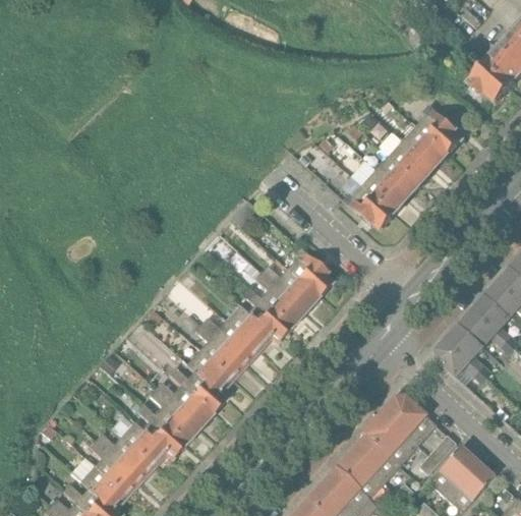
[(520,68),(520,39),(513,33),(499,48),(520,68)]
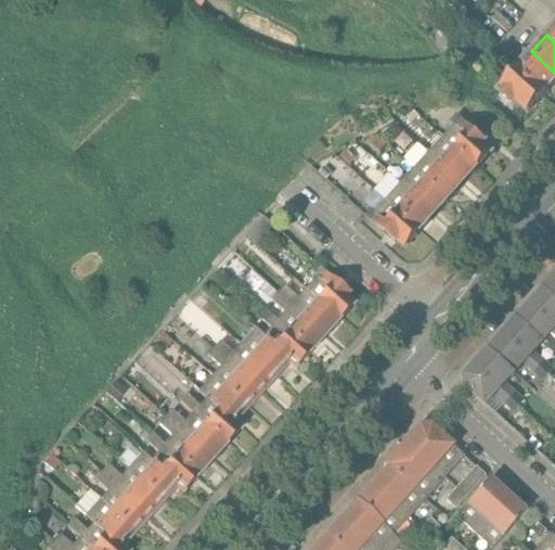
[(542,92),(554,77),(554,73),(531,51),(516,68),(542,92)]
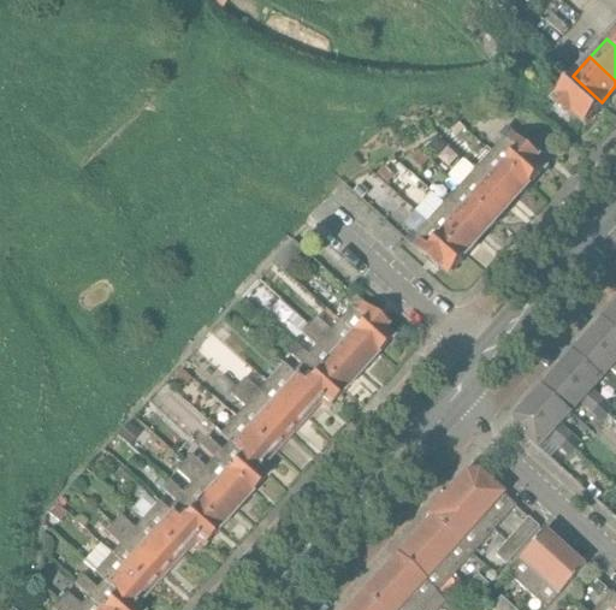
[(585,122),(602,102),(573,76),(556,94),(555,94),(551,98),(575,119),(578,116),(585,122)]
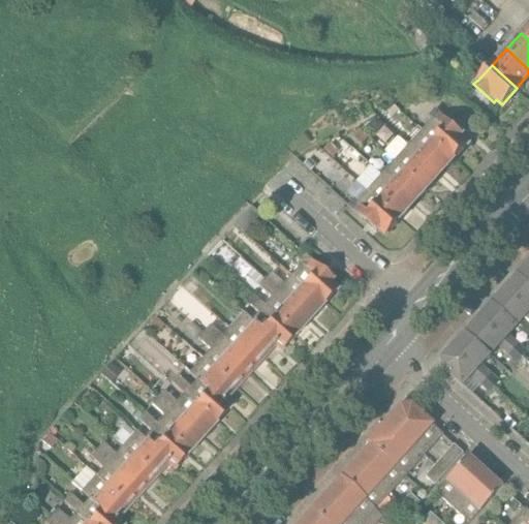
[(423,126),(456,156),(469,142),(462,134),(464,131),(436,105),(430,113),(433,116),(423,126)]
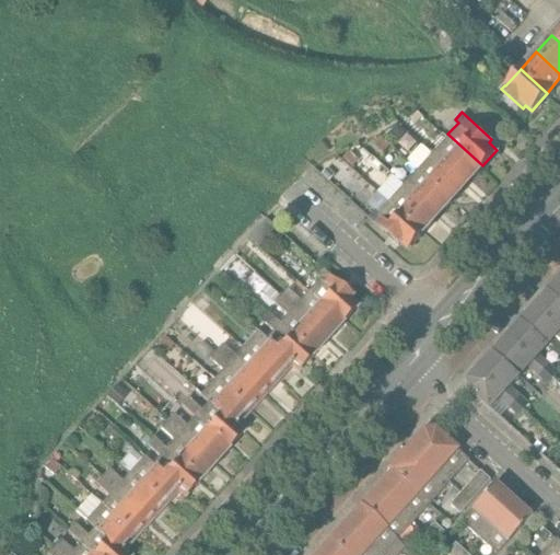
[(426,130),(433,123),(423,113),(416,120),(426,130)]
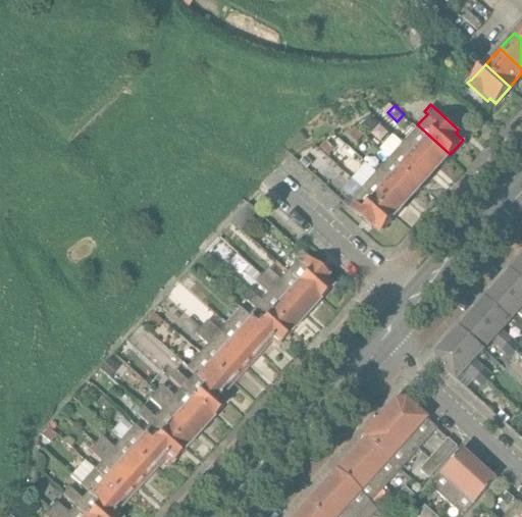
[(361,142),(367,134),(364,131),(363,132),(355,124),(349,132),(357,139),(358,139),(361,142)]
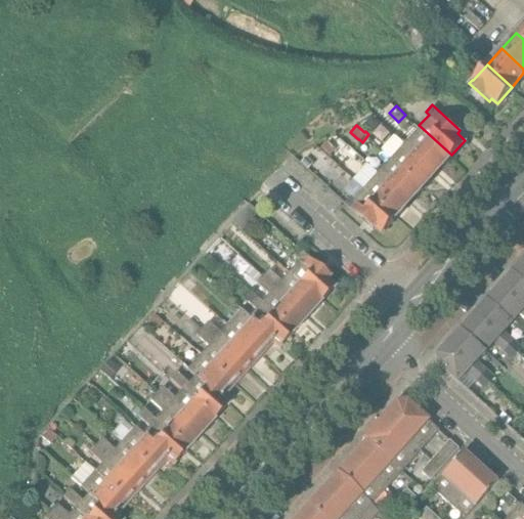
[(437,170),(451,155),(419,125),(405,140),(437,170)]
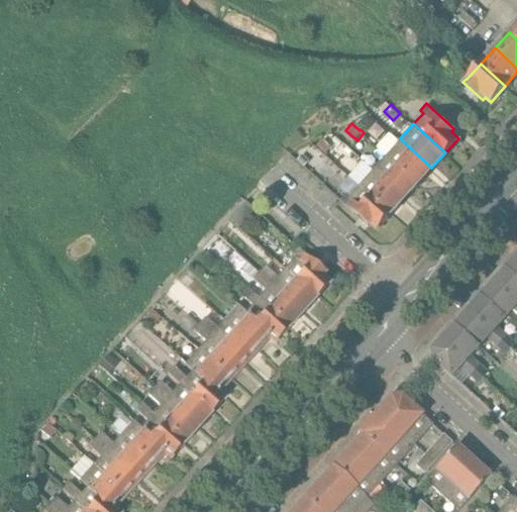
[(325,150),(331,143),(323,136),(317,142),(325,150)]
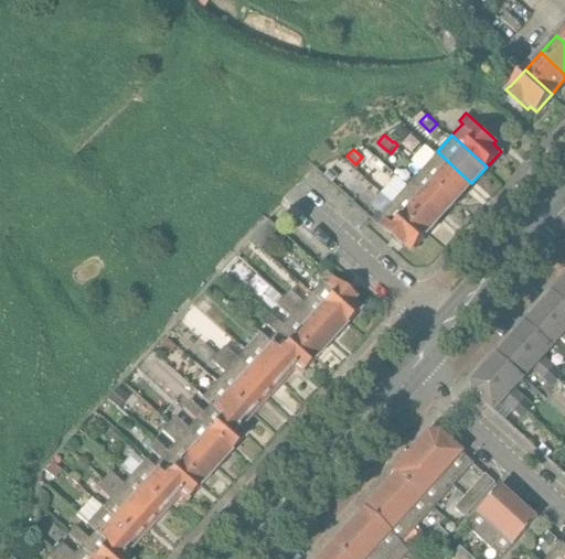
[(457,199),(471,183),(437,151),(423,168),(457,199)]
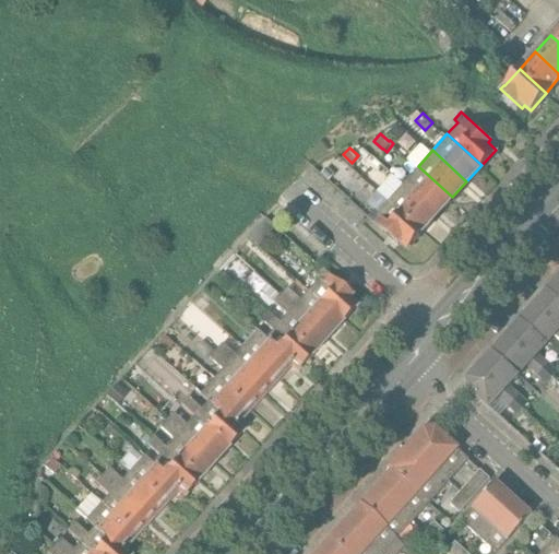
[(438,213),(452,197),(418,166),(404,181),(438,213)]
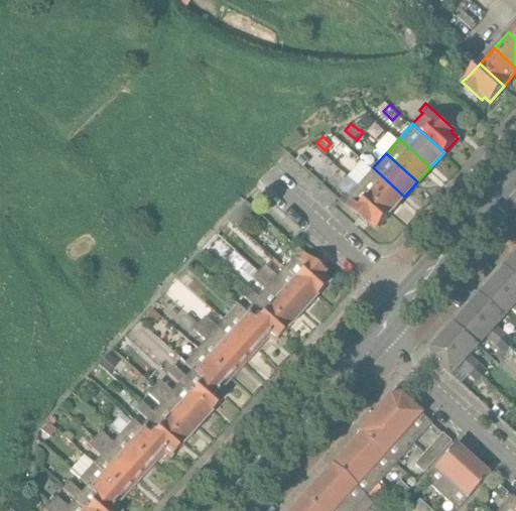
[(391,212),(404,197),(373,167),(359,182),(391,212)]
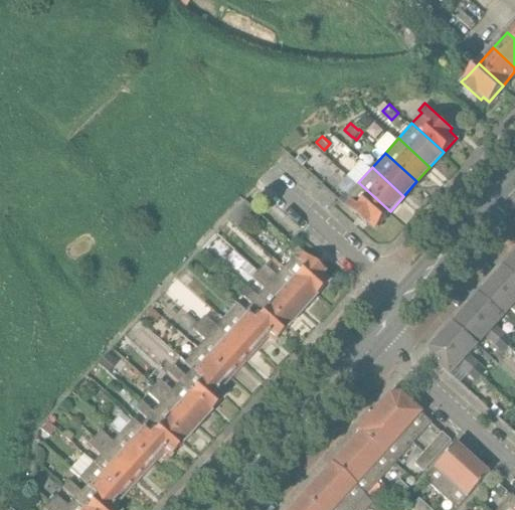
[(377,225),(390,211),(358,182),(349,193),(346,190),(340,197),(367,221),(370,218),(377,225)]
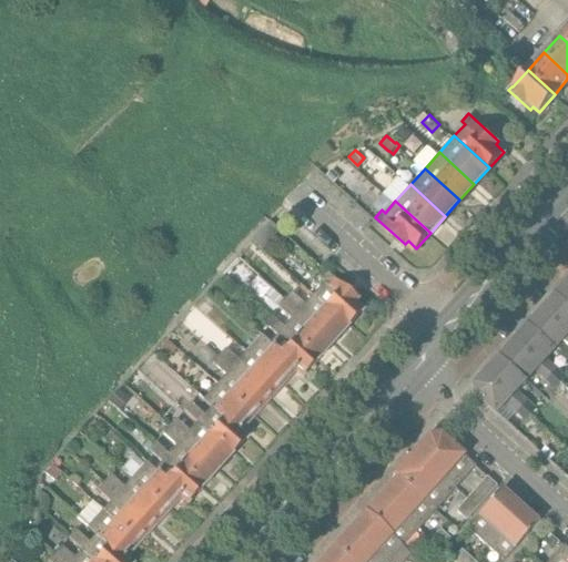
[(315,289),(350,322),(363,307),(355,299),(358,296),(327,271),(321,277),(324,279),(315,289)]
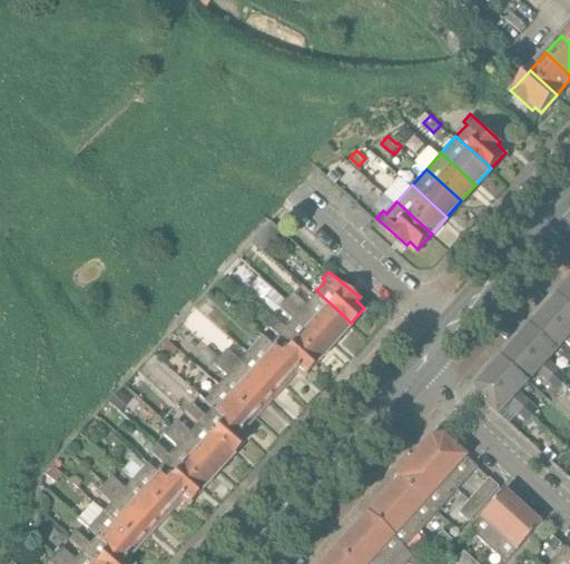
[(569,278),(558,293),(569,303),(569,278)]
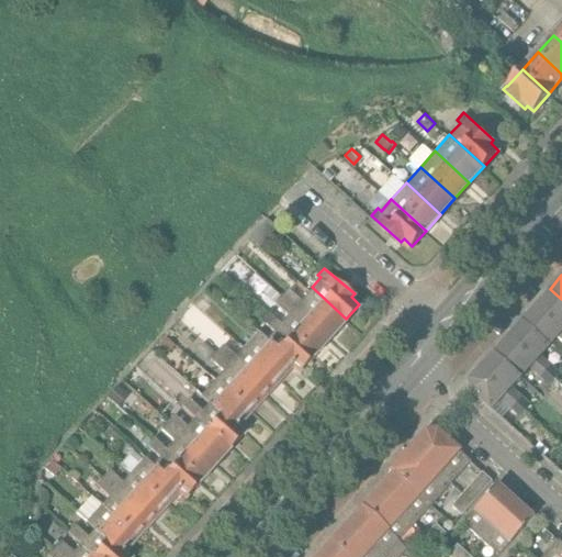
[(329,337),(346,319),(312,287),(301,298),(289,287),(282,293),(329,337)]
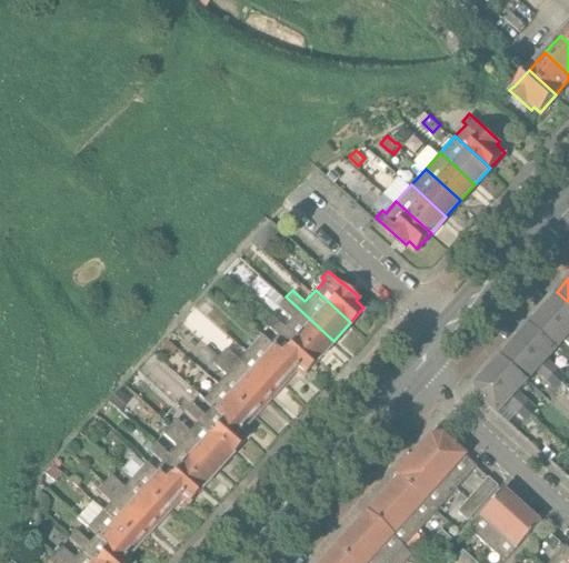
[(568,302),(557,292),(543,307),(568,330),(568,302)]
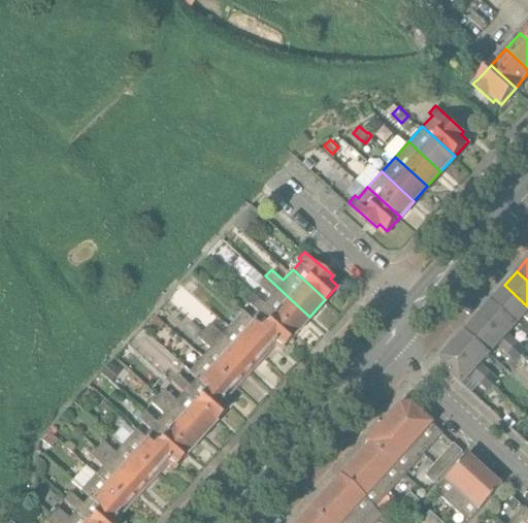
[(297,331),(309,317),(265,275),(258,283),(270,294),(264,301),(297,331)]
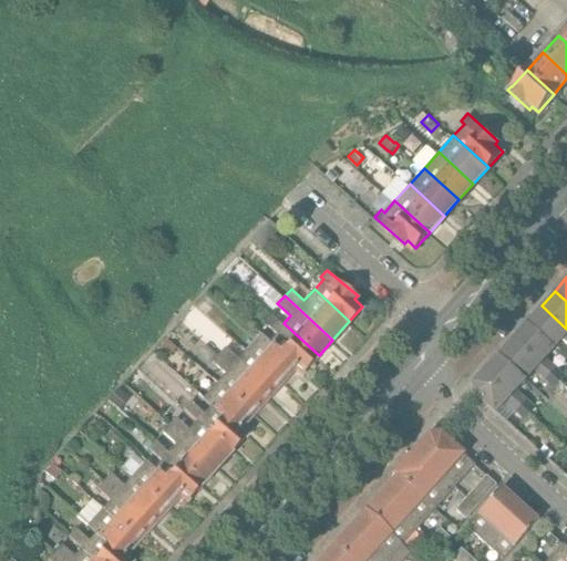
[(566,341),(566,329),(542,305),(527,321),(555,345),(563,338),(566,341)]
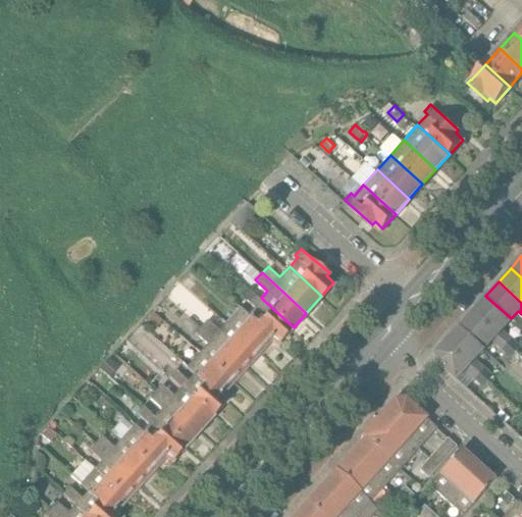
[(294,327),(261,298),(249,287),(242,294),(254,305),(248,312),(272,335),(279,342),(294,327)]
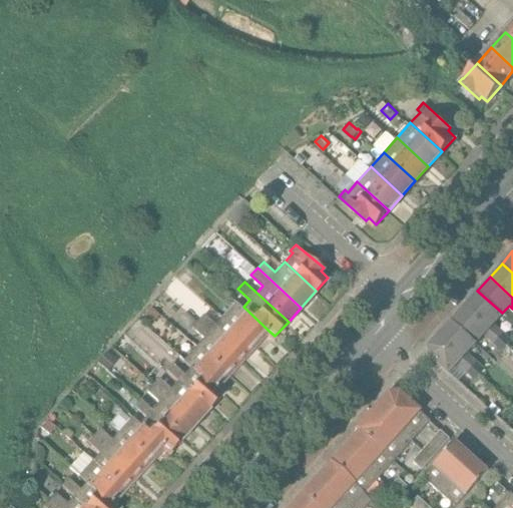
[(465,305),(507,343),(512,338),(495,322),(502,313),(477,291),(465,305)]
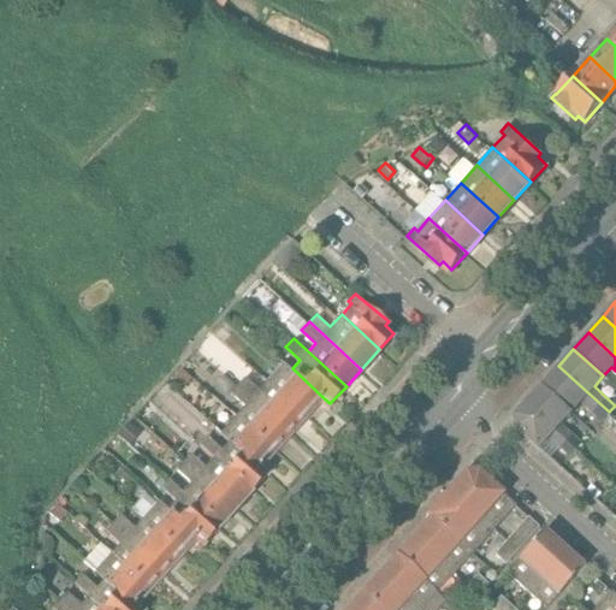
[(306,413),(321,396),(292,368),(284,360),(267,378),(306,413)]
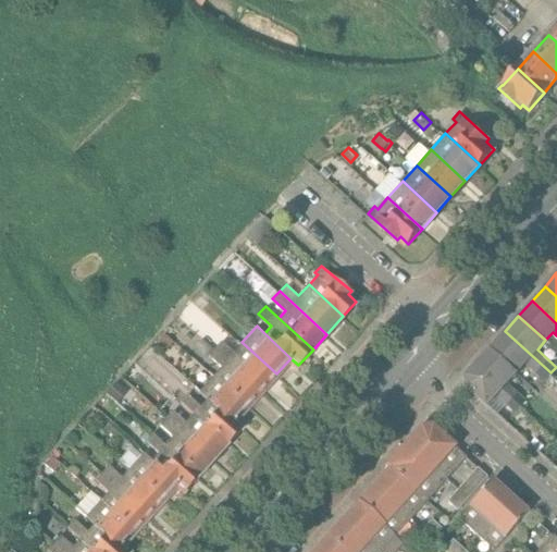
[(165,346),(173,339),(164,331),(157,339),(165,346)]
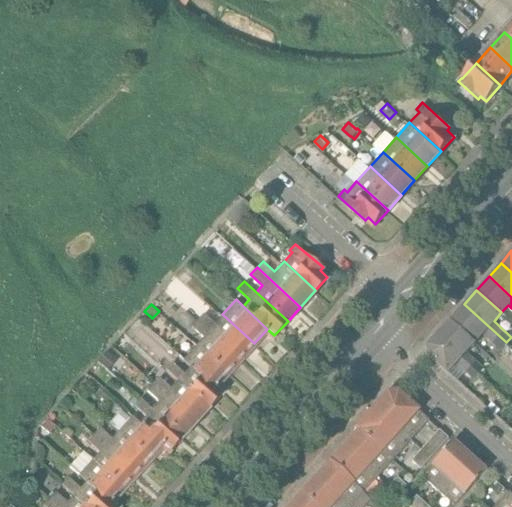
[(495,354),(506,342),(464,304),(450,319),(475,341),(476,341),(484,332),(495,343),(490,349),(495,354)]
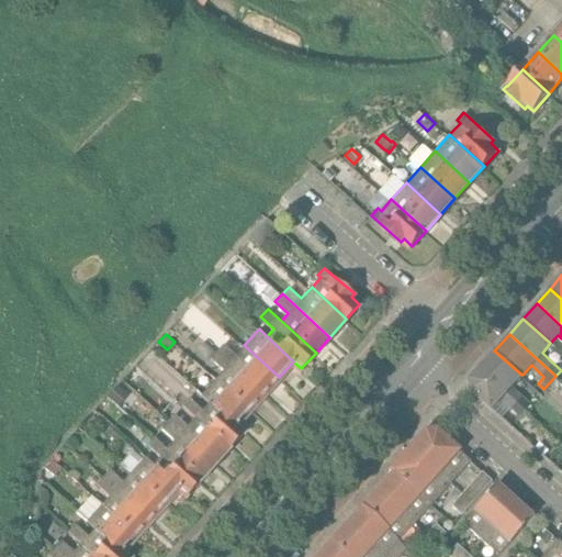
[(265,392),(279,377),(244,345),(236,354),(223,342),(216,349),(265,392)]
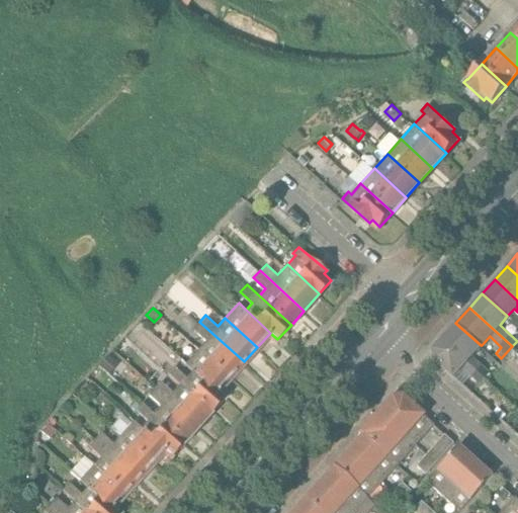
[(231,376),(244,361),(199,322),(193,329),(205,340),(198,347),(231,376)]
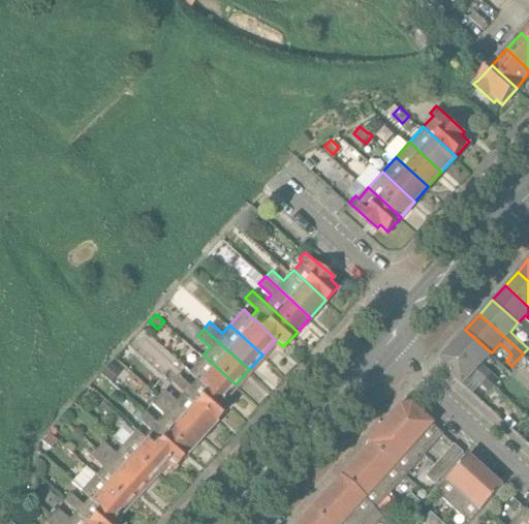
[(452,344),(495,383),(501,377),(492,369),(484,361),(491,352),(465,330),(452,344)]
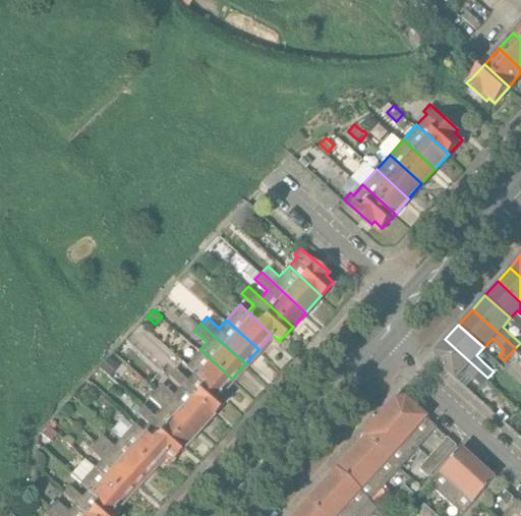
[(482,384),(487,378),(445,339),(436,349),(437,359),(456,378),(464,367),(474,376),(482,384)]
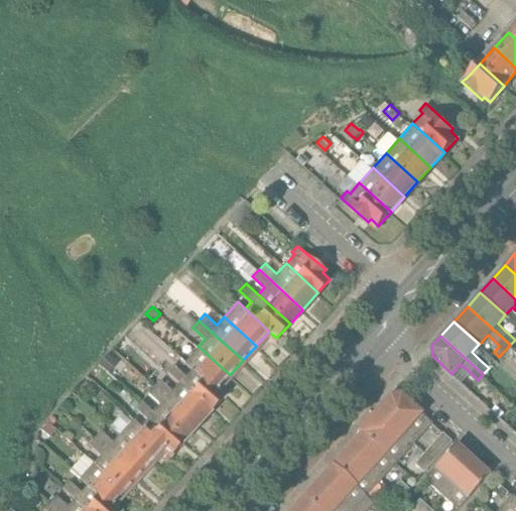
[(218,388),(230,375),(198,346),(198,347),(189,340),(178,352),(218,388)]
